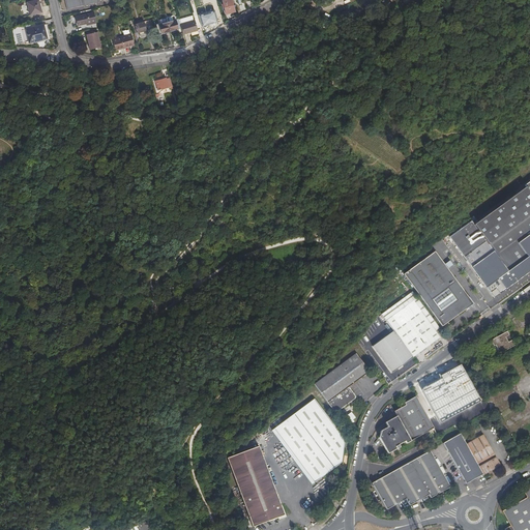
[(38,0),(36,0),(28,2),(31,15),(42,11),(38,0)]
